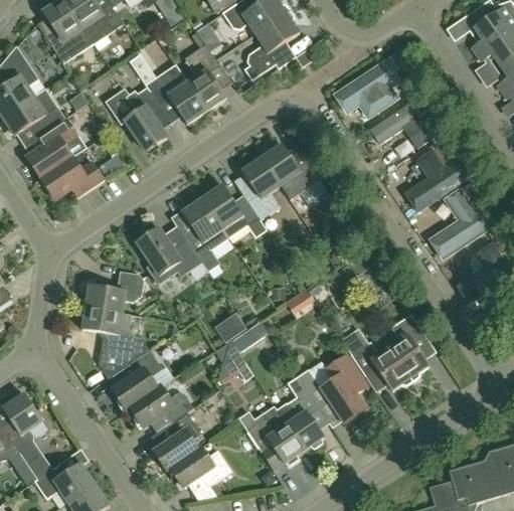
[(62,63),(93,43),(63,0),(59,0),(42,11),(58,35),(48,42),(62,63)]
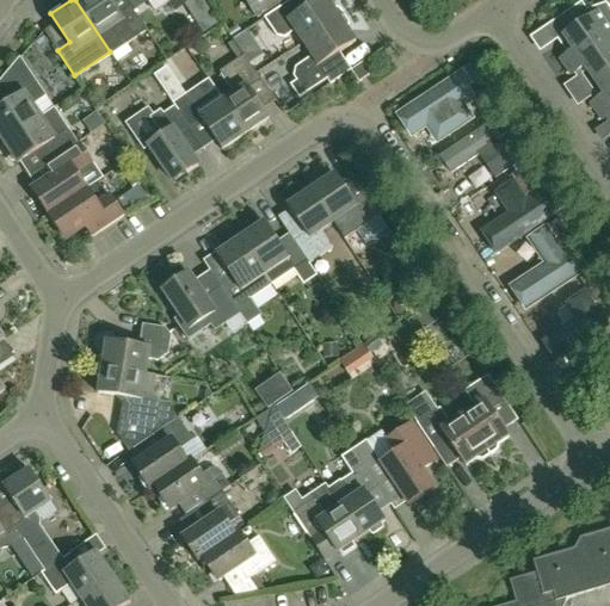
[(110,51),(122,43),(146,28),(129,2),(117,11),(110,0),(75,0),(110,51)]
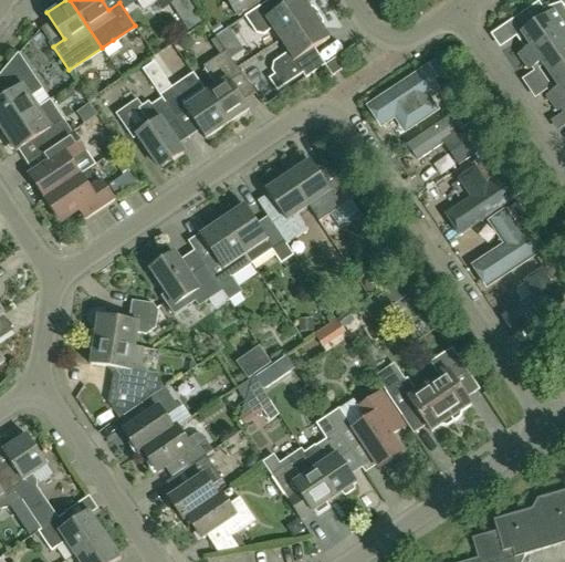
[(202,16),(192,0),(171,0),(188,25),(202,16)]
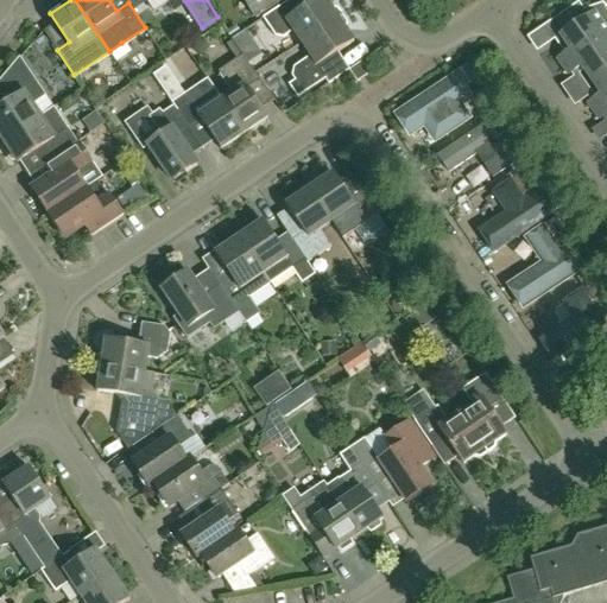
[(244,0),(254,14),(276,0),(244,0)]
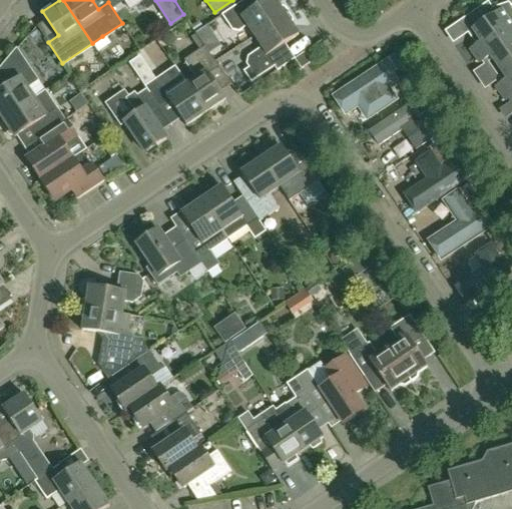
[(288,10),(284,4),(278,3),(276,0),(262,0),(254,5),(253,3),(252,4),(248,3),(248,0),(237,0),(220,12),(230,27),(237,28),(245,22),(253,34),(288,10)]
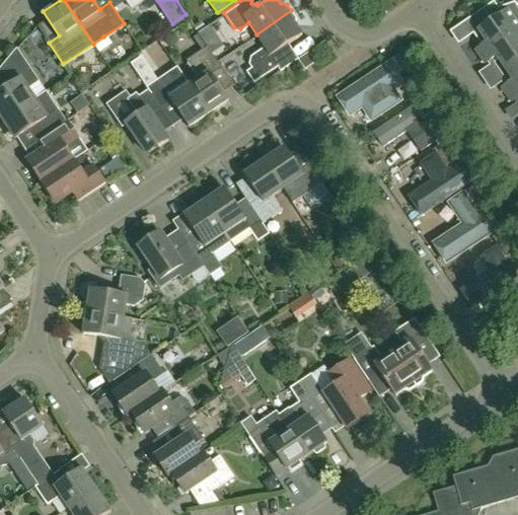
[(473,47),(478,54),(517,26),(517,5),(514,0),(498,5),(494,0),(491,0),(463,18),(472,30),(476,27),(485,40),(473,47)]
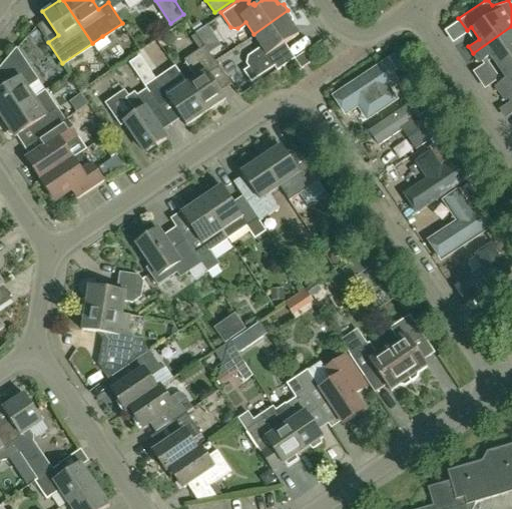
[(298,32),(291,22),(292,17),(288,10),(253,34),(261,44),(246,53),(244,61),(247,65),(241,69),(248,80),(274,63),(267,52),(298,32)]
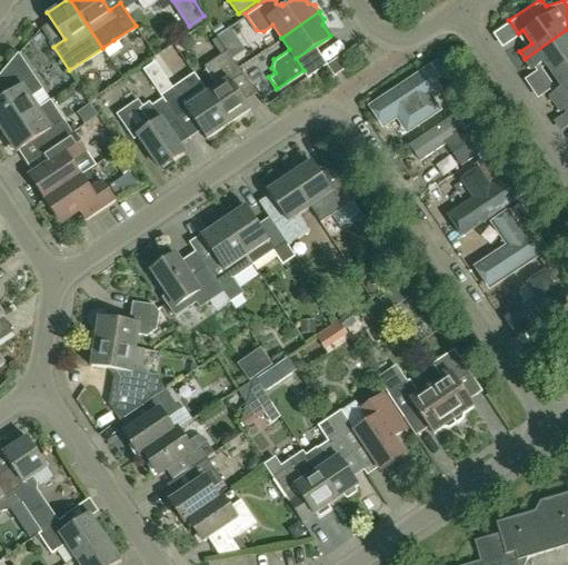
[(222,43),(235,36),(228,25),(216,33),(222,43)]
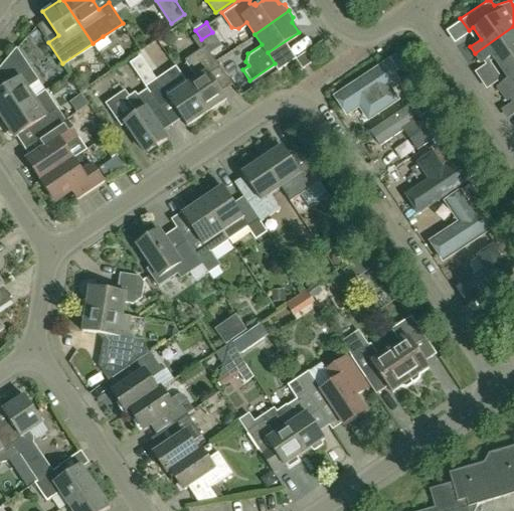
[(513,54),(513,26),(475,53),(480,60),(491,53),(499,65),(513,54)]
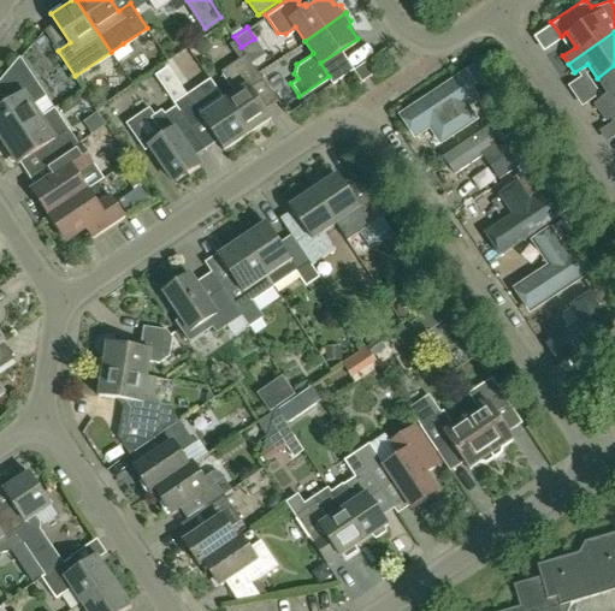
[(247,131),(270,116),(250,85),(262,77),(246,53),(220,69),(235,90),(223,98),(247,131)]
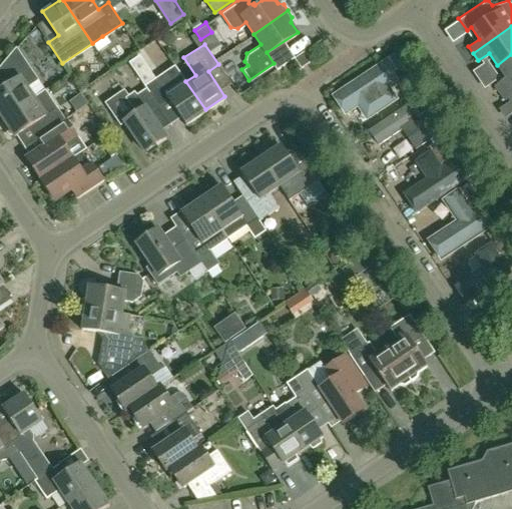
[(32,95),(44,88),(15,45),(0,64),(0,70),(9,83),(0,88),(0,114),(2,116),(32,95)]
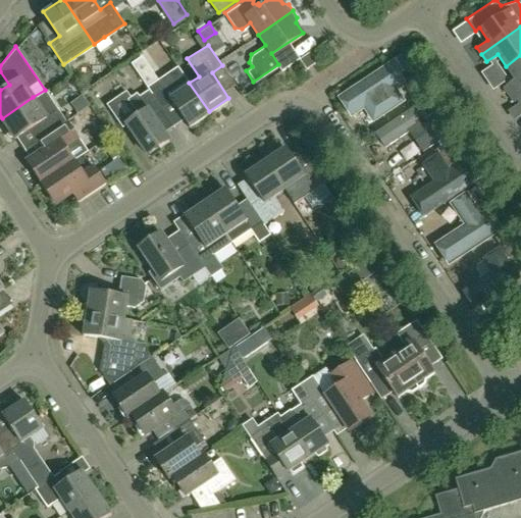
[(315,61),(309,50),(299,57),(305,67),(315,61)]
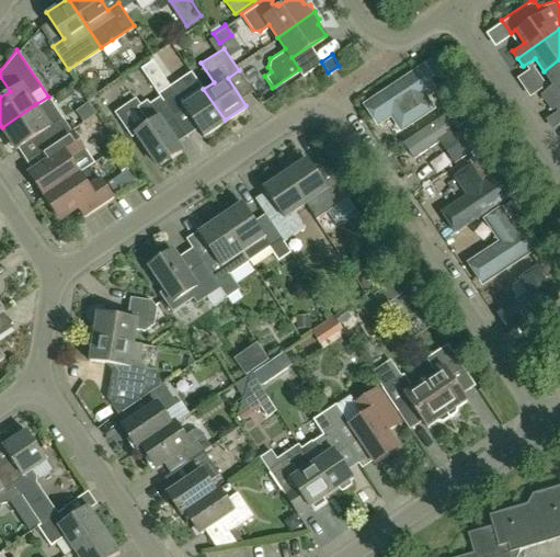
[(150,58),(139,65),(157,91),(168,84),(150,58)]
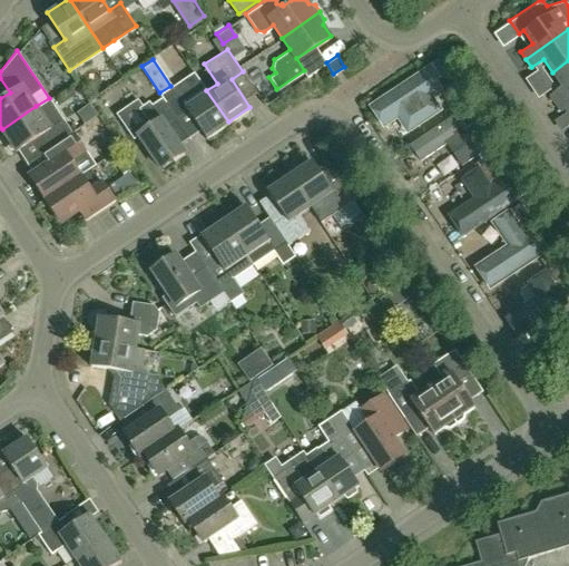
[(555,101),(568,90),(568,60),(552,72),(561,85),(549,94),(555,101)]
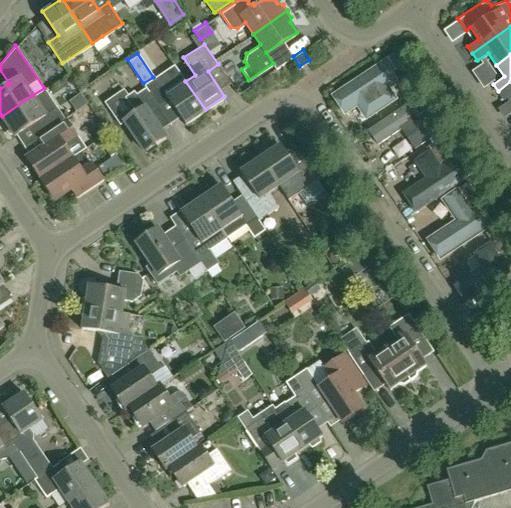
[(344,113),(356,105),(366,118),(397,97),(388,84),(397,78),(384,59),(331,93),(344,113)]
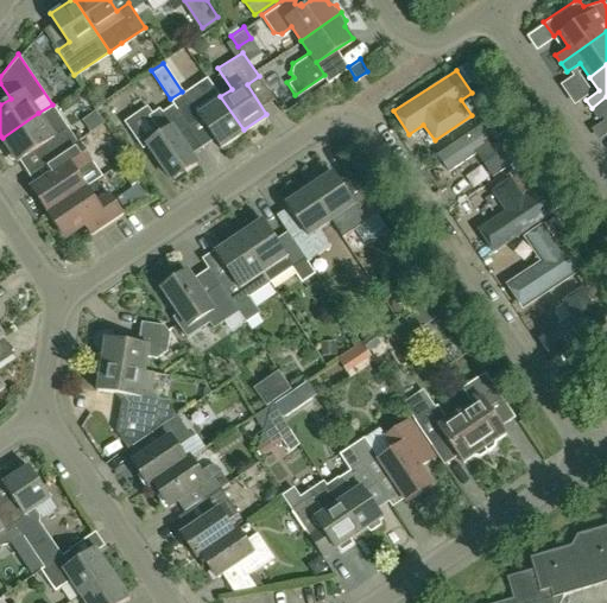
[(244,129),(220,96),(206,75),(182,91),(170,99),(172,102),(188,125),(200,116),(220,146),(244,129)]
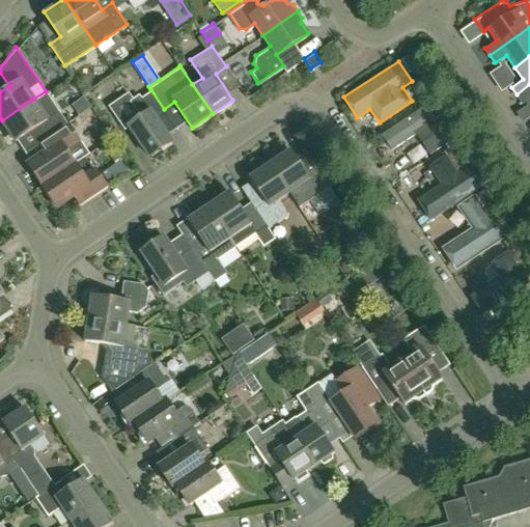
[(529,84),(517,94),(522,102),(529,95),(529,84)]
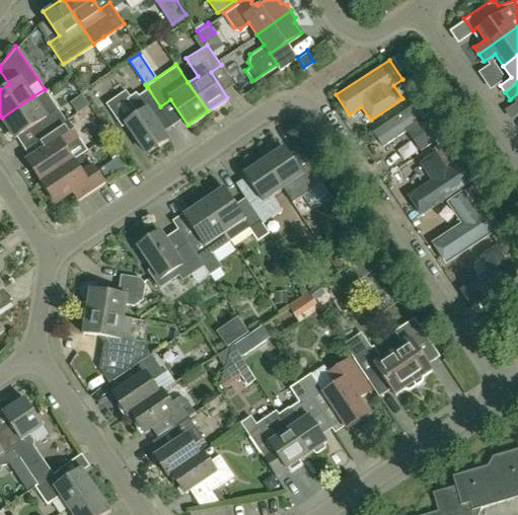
[(146,152),(167,138),(151,115),(161,108),(160,106),(147,87),(138,93),(136,90),(129,94),(125,88),(105,101),(121,125),(126,122),(146,152)]
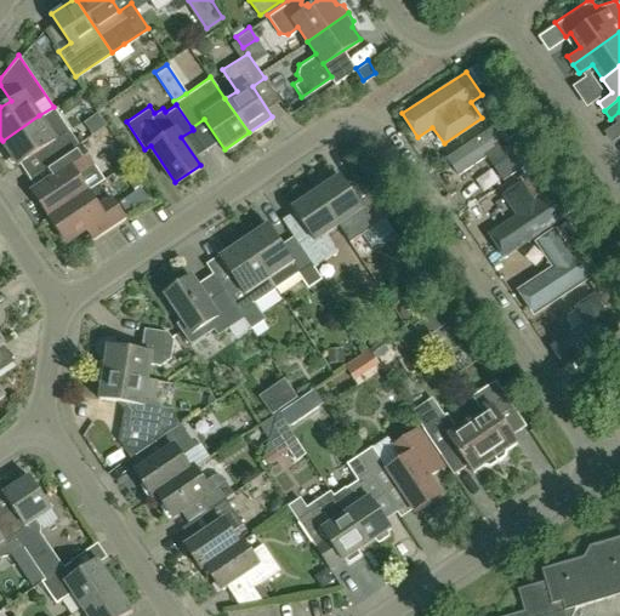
[(51,160),(78,142),(53,107),(39,115),(3,141),(4,143),(1,148),(10,160),(15,160),(17,163),(41,147),(51,160)]
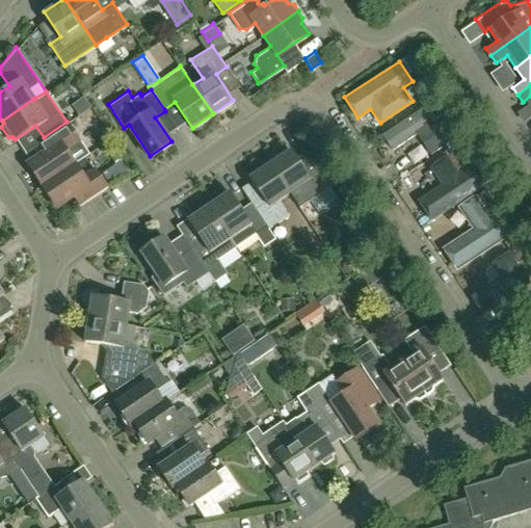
[(392,148),(417,131),(432,155),(455,139),(429,102),(381,133),(392,148)]
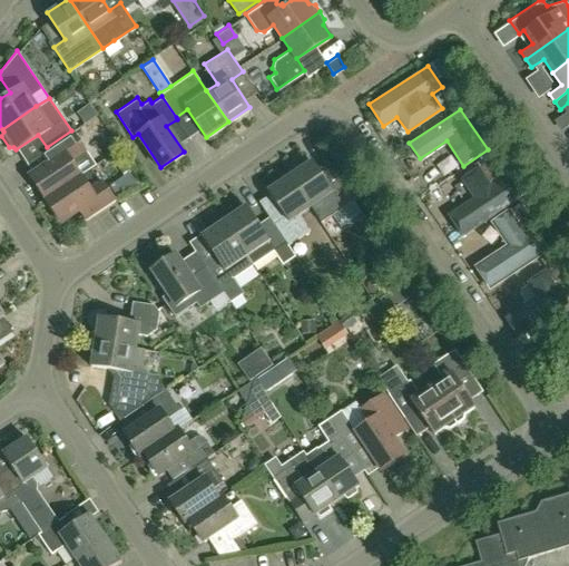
[(106,119),(86,124),(91,148),(110,144),(106,119)]
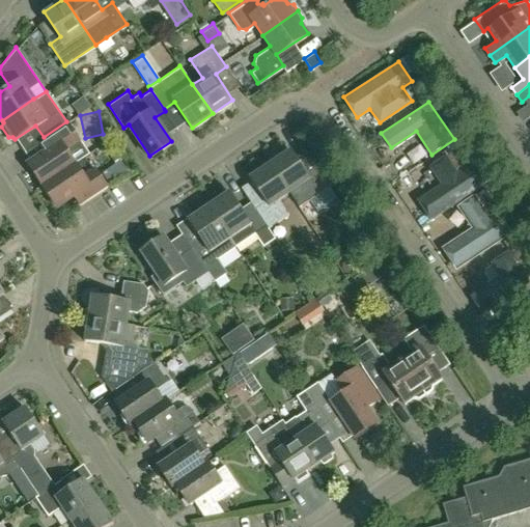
[(43,183),(74,162),(66,150),(80,141),(66,121),(44,137),(50,147),(28,162),(43,183)]
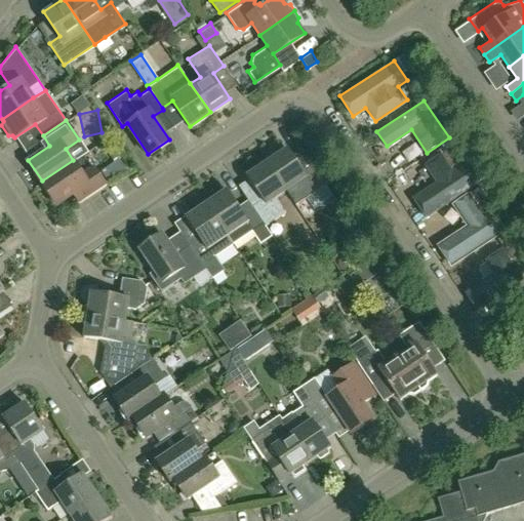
[(116,150),(109,138),(102,144),(110,155),(116,150)]
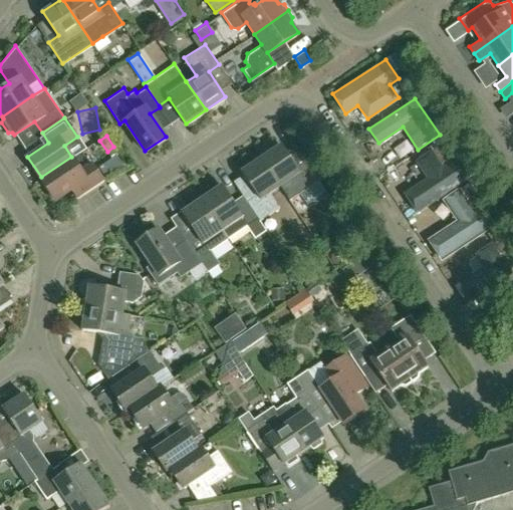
[(446,164),(446,163),(453,158),(440,139),(430,146),(432,149),(415,160),(426,177),(403,193),(417,212),(470,177),(457,157),(446,164)]
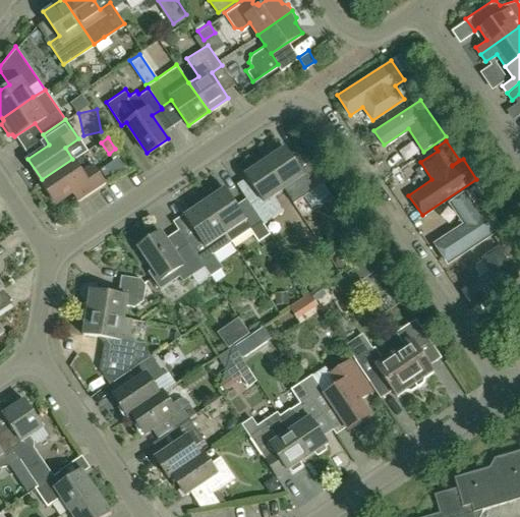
[(323,180),(310,162),(300,169),(285,146),(265,160),(283,186),(293,180),(302,194),(323,180)]
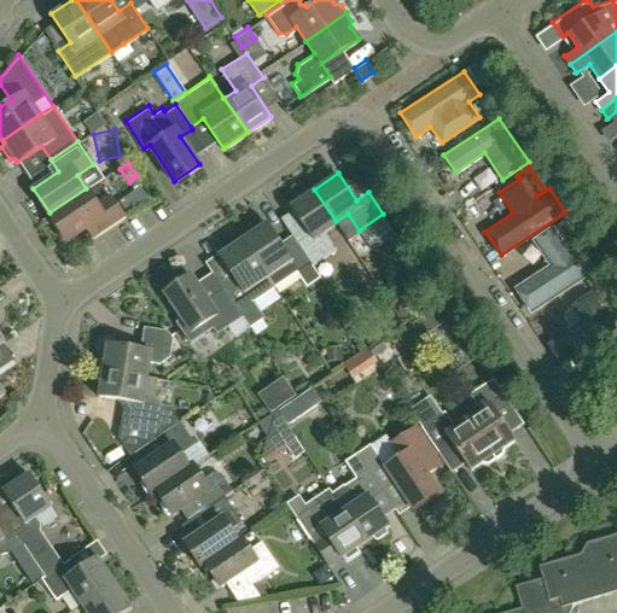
[(123,215),(109,192),(94,202),(86,188),(50,212),(65,237),(91,220),(99,232),(123,215)]
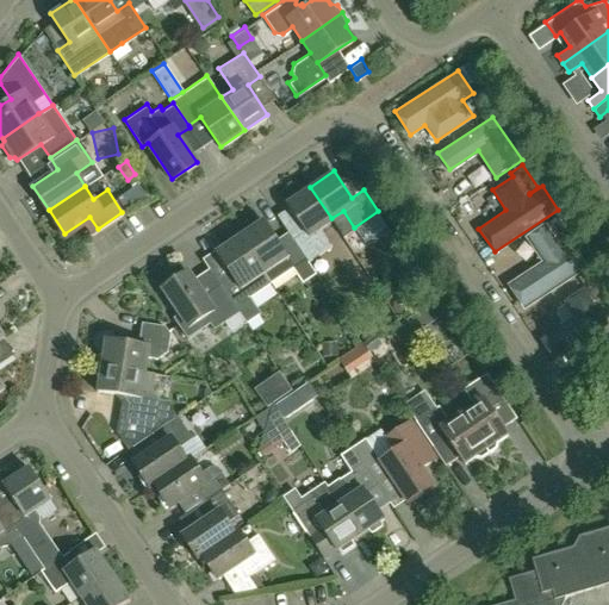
[(331,218),(310,187),(286,203),(304,230),(292,237),(306,259),(308,260),(331,243),(319,226),(331,218)]
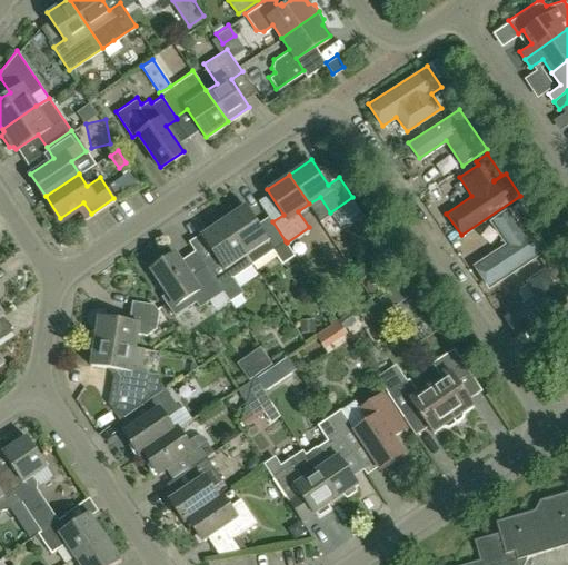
[(525,230),(524,229),(534,222),(519,201),(509,208),(509,207),(489,220),(505,243),(472,264),(488,287),(549,248),(534,225),(525,230)]
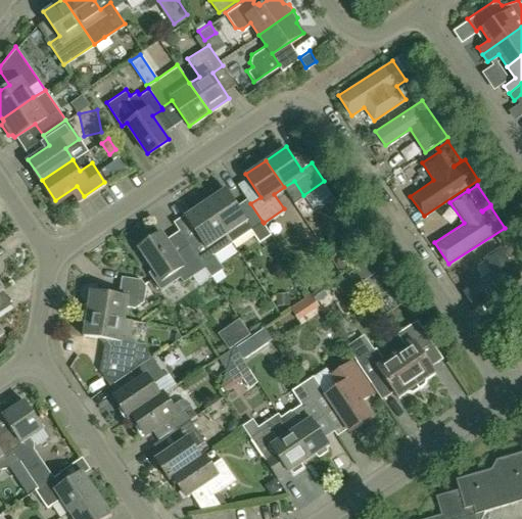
[(263,222),(250,203),(246,197),(236,204),(225,187),(204,201),(226,233),(226,232),(232,241),(250,229),(263,222)]
